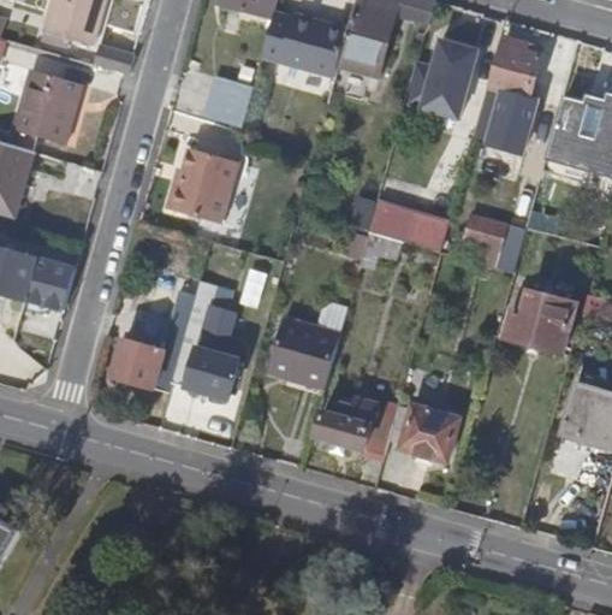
[(45,0),(37,28),(95,45),(107,0),(45,0)]
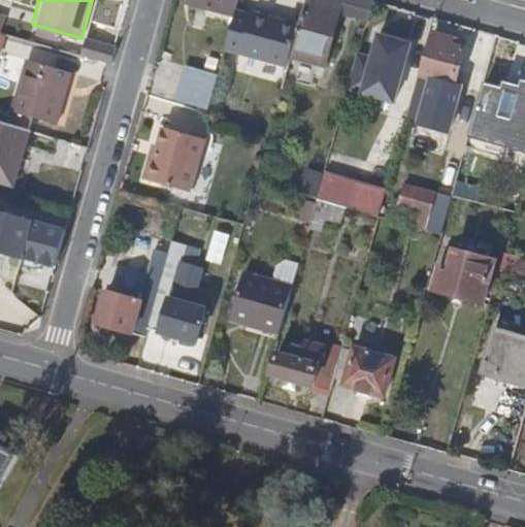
[(235,15),(237,7),(238,0),(188,0),(188,2),(235,15)]
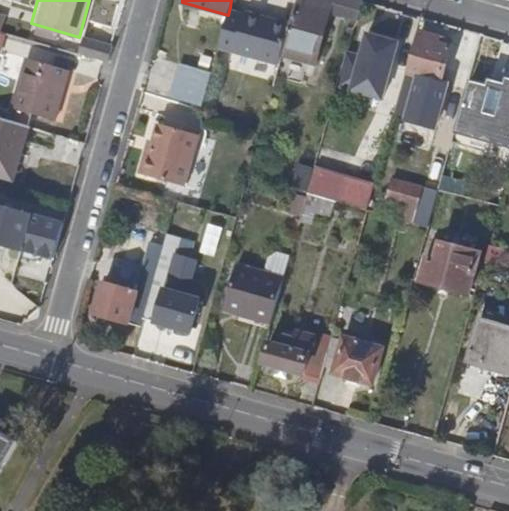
[(294,0),(289,21),(280,54),(312,63),(328,11),(357,19),(362,0),(294,0)]
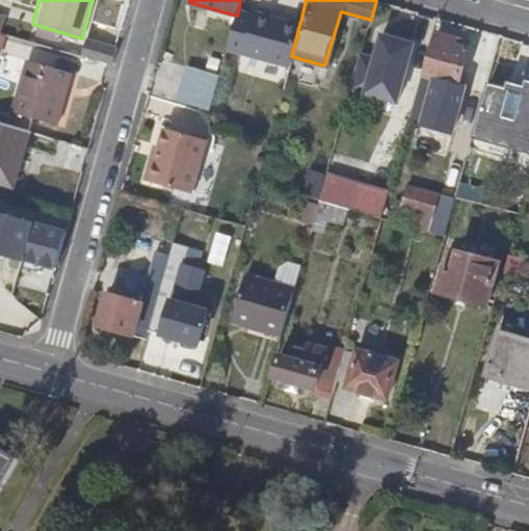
[(396,4),(381,0),(376,0),(371,20),(390,25),(396,4)]
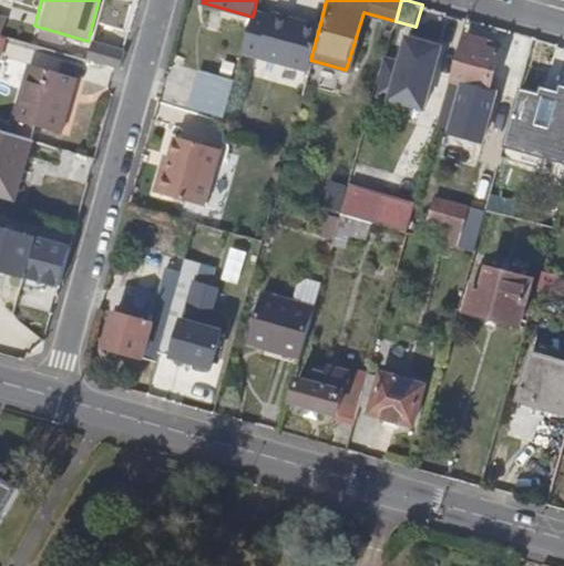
[(255,8),(253,17),(243,51),(307,69),(310,60),(320,23),(287,14),(287,17),(255,8)]
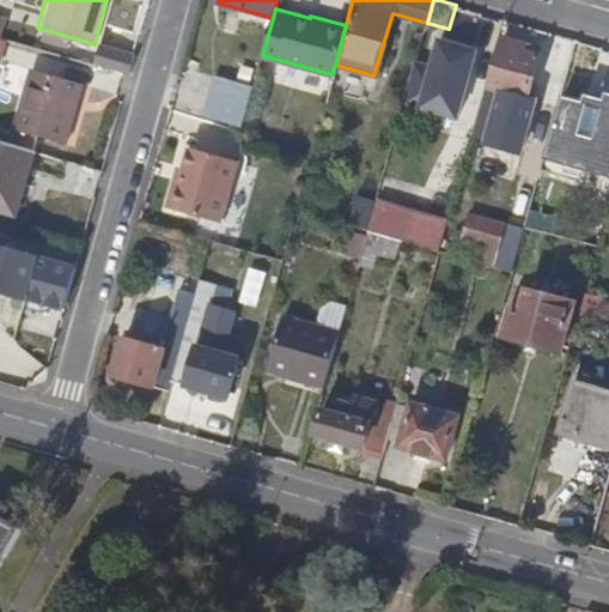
[(512,47),(515,40),(503,36),(488,85),(494,86),(527,95),(539,55),(535,54),(512,47)]
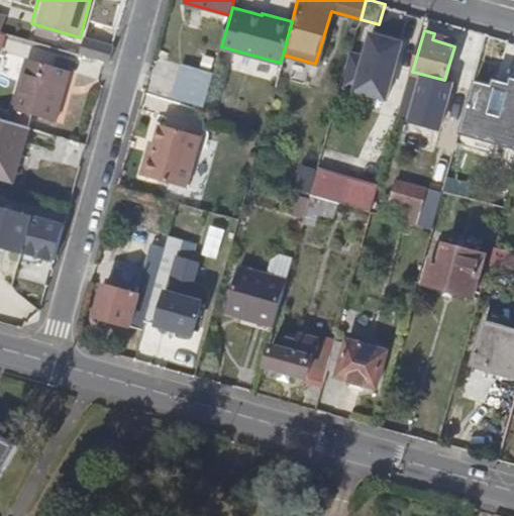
[(453,38),(434,33),(432,39),(451,45),(453,38)]
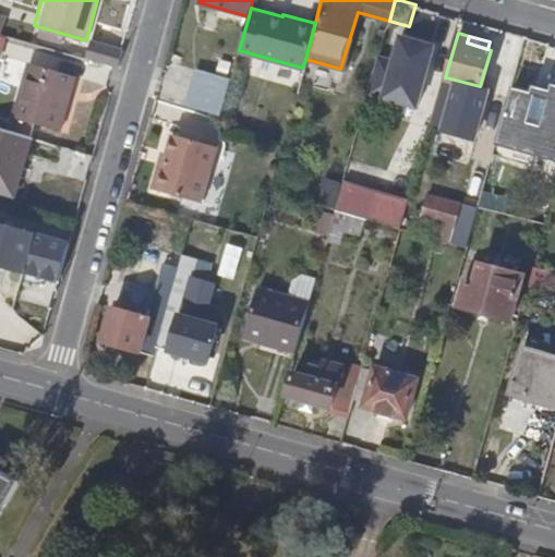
[(523,36),(511,75),(535,83),(547,44),(523,36)]
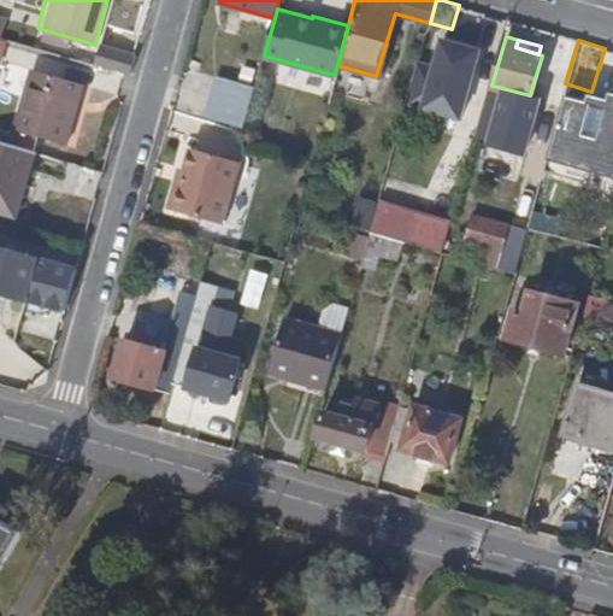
[(130,72),(135,54),(100,45),(94,63),(130,72)]
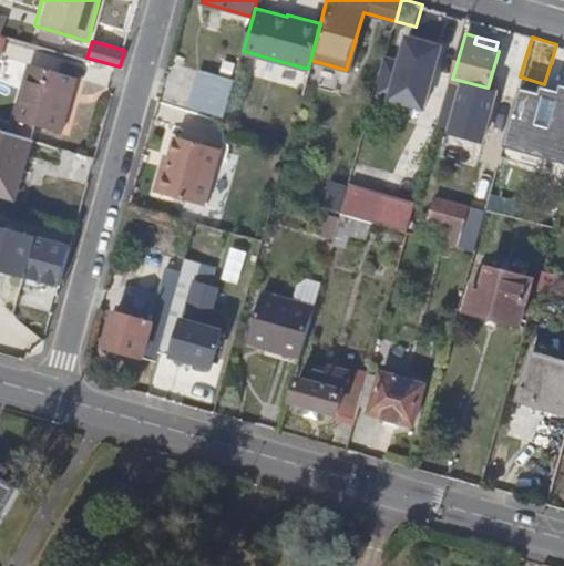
[(418,110),(436,52),(398,41),(391,62),(380,59),(369,94),(418,110)]
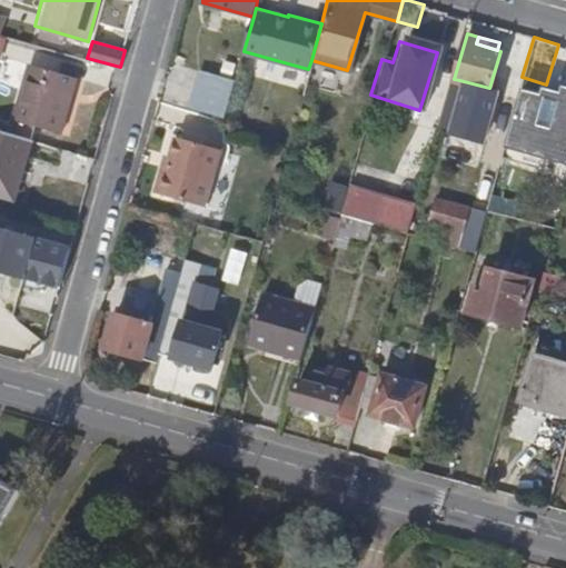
[(29,63),(9,132),(32,139),(37,126),(62,132),(78,76),(29,63)]
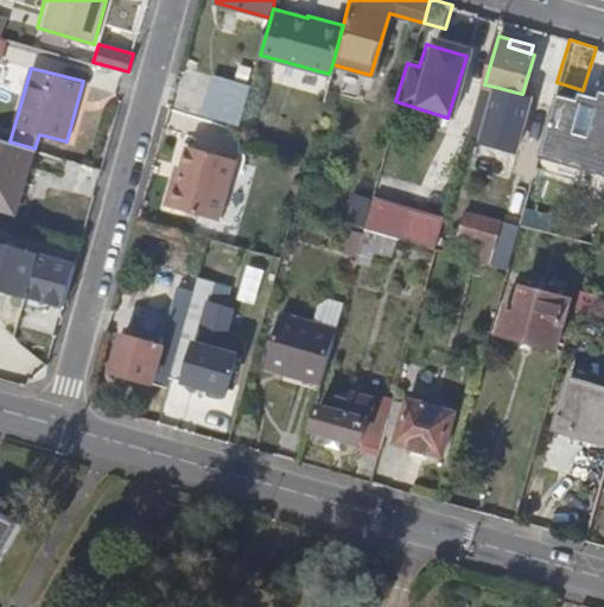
[(243,89),(180,71),(169,113),(231,131),(243,89)]
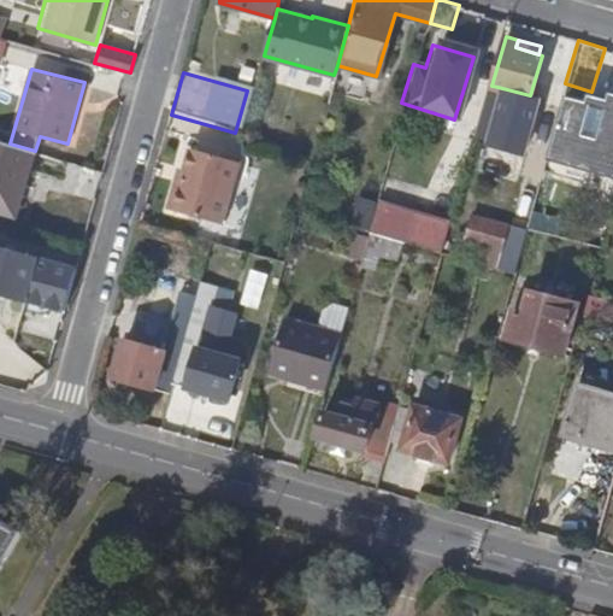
[(530,95),(497,87),(481,145),(520,156),(537,98),(530,95)]
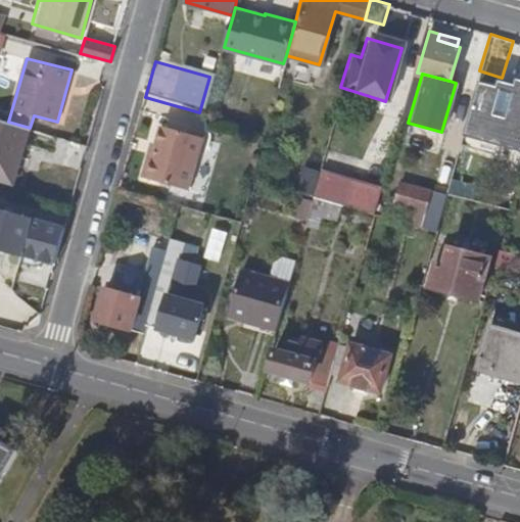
[(491,87),(475,83),(461,136),(519,152),(519,148),(519,83),(511,81),(509,89),(491,84),(491,87)]
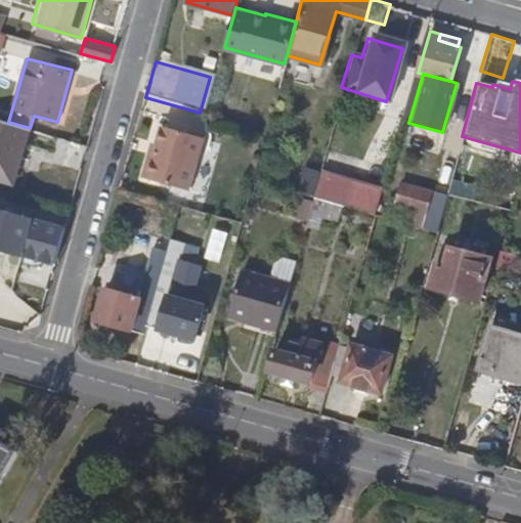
[(0,180),(13,184),(30,128),(8,122),(0,119),(0,180)]
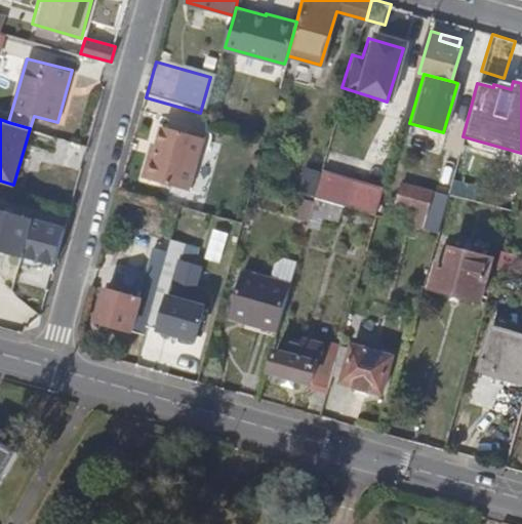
[(185,188),(199,135),(161,125),(153,154),(149,153),(142,175),(185,188)]
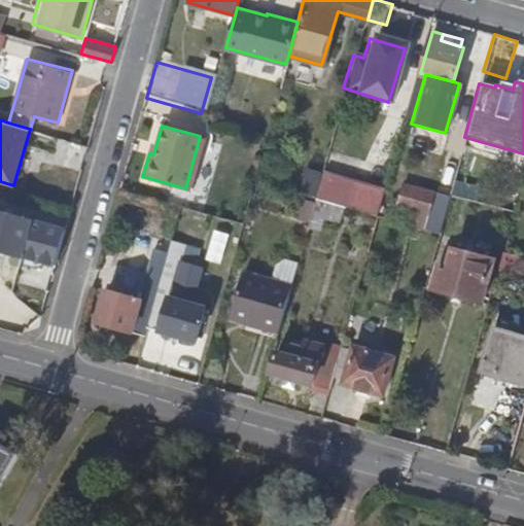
[(204,137),(200,136),(185,188),(188,189),(204,137)]
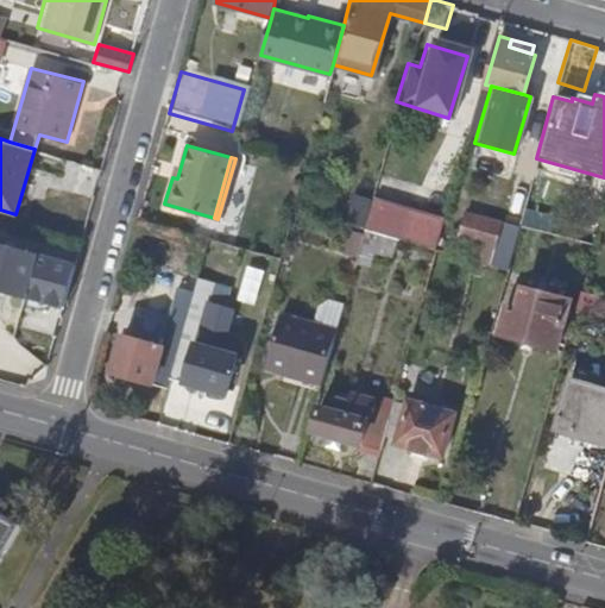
[(365,229),(395,237),(436,249),(445,215),(375,196),(365,229)]
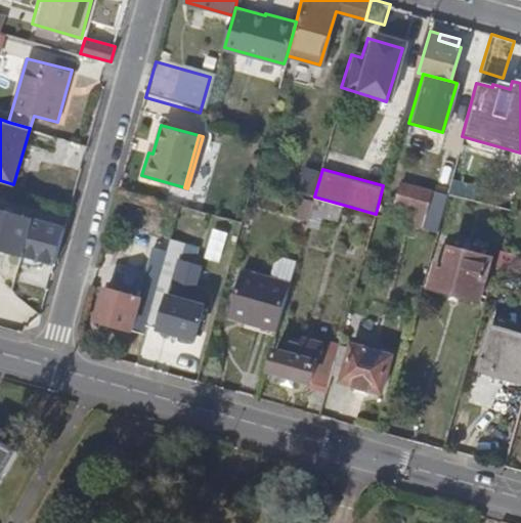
[(406,213),(404,222),(421,226),(433,189),(401,180),(393,205),(401,208),(400,212),(406,213)]
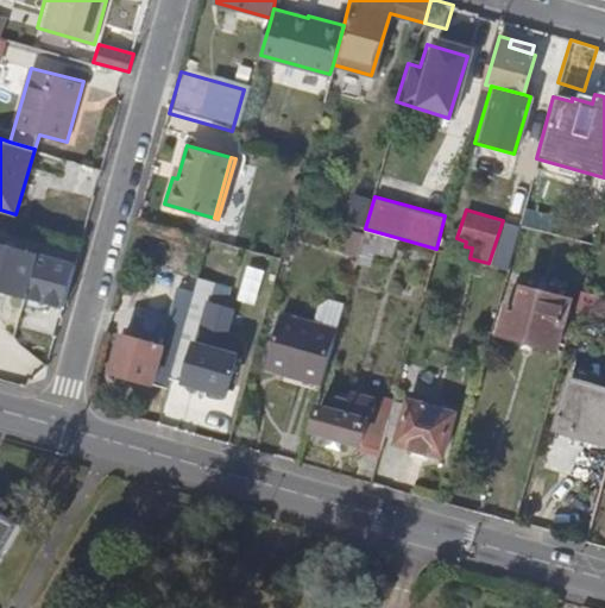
[(390,255),(395,237),(365,229),(357,261),(367,264),(373,250),(390,255)]
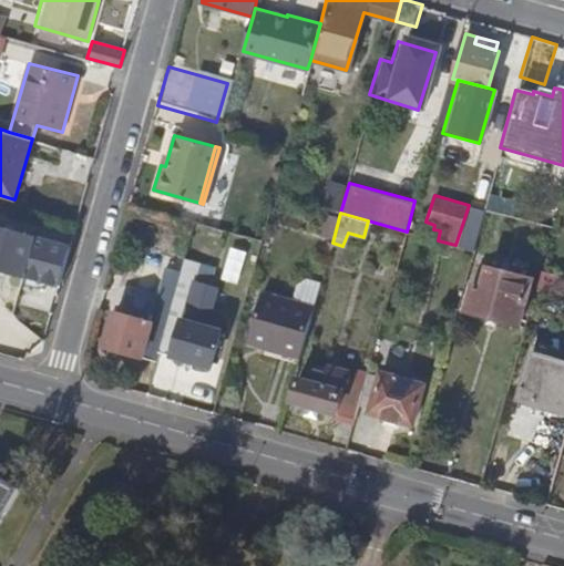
[(0,268),(57,285),(68,246),(0,228),(0,268)]
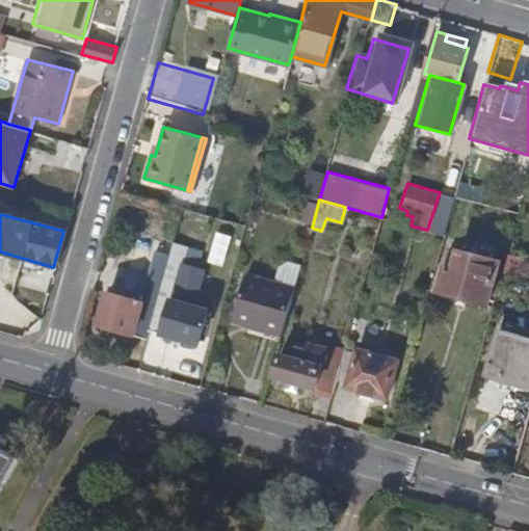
[(144,340),(147,330),(172,245),(158,242),(140,303),(106,292),(97,324),(144,340)]
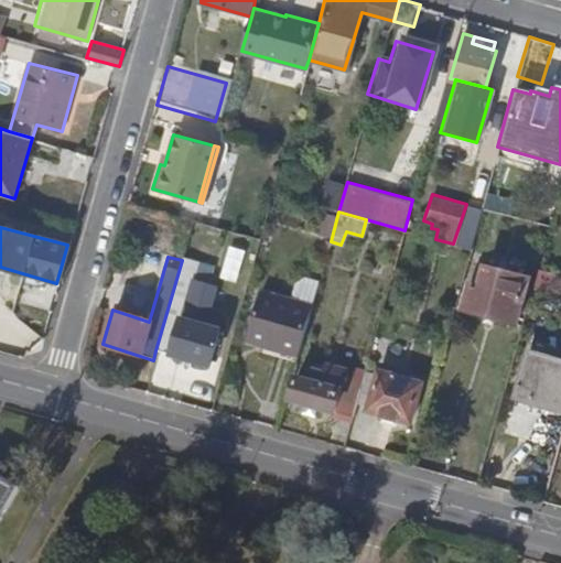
[(182,260),(155,350),(207,365),(218,331),(181,320),(197,266),(182,260)]
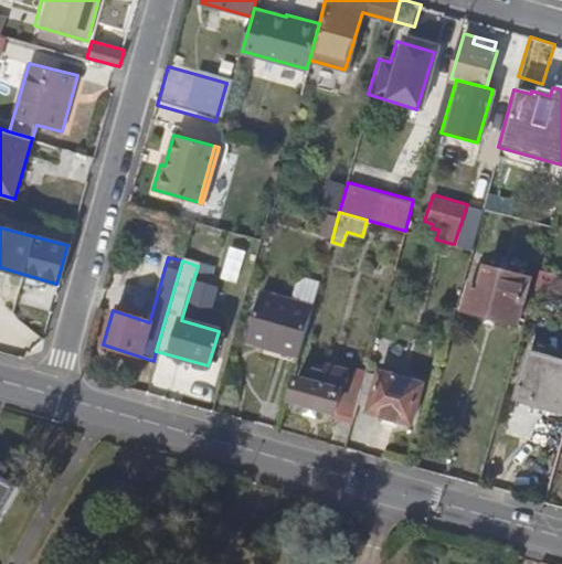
[(477,263),(464,309),(511,323),(525,276),(477,263)]
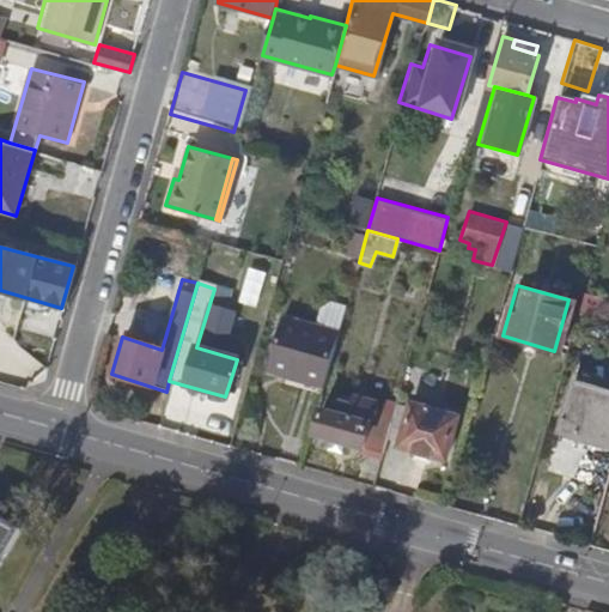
[(273,319),(266,376),(324,383),(332,326),(273,319)]
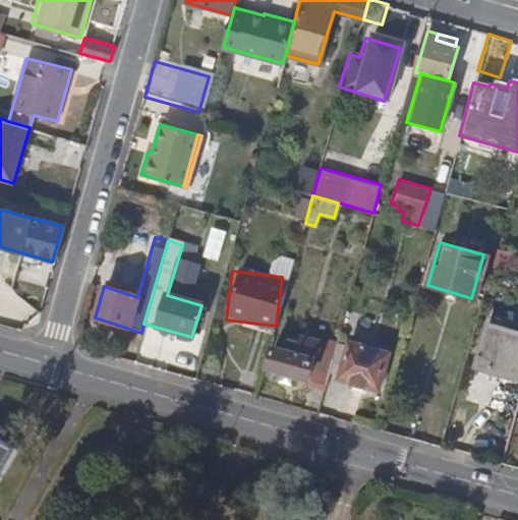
[(517,334),(486,326),(475,363),(517,376),(517,334)]
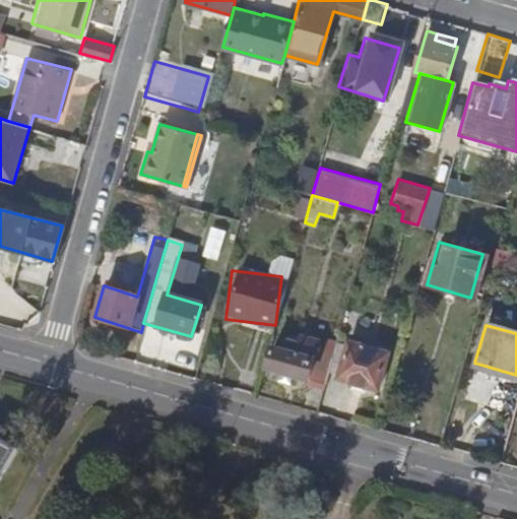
[(268,360),(265,359),(262,372),(265,373),(266,368),(324,384),(327,371),(335,342),(337,337),(327,334),(322,349),(314,346),(315,344),(301,340),(300,343),(286,339),(283,350),(272,346),(268,360)]
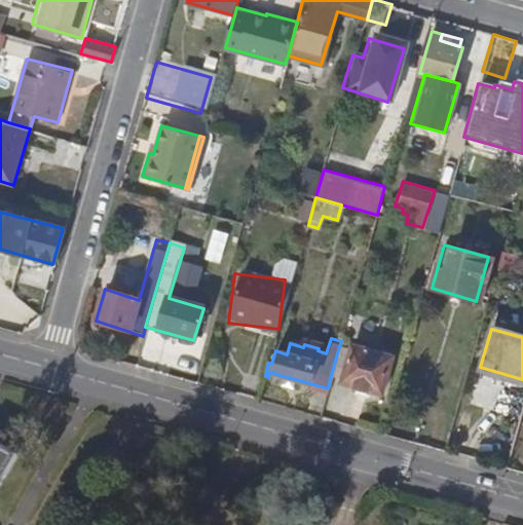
[(350,349),(339,346),(331,375),(342,378),(341,381),(379,392),(390,358),(352,346),(350,349)]
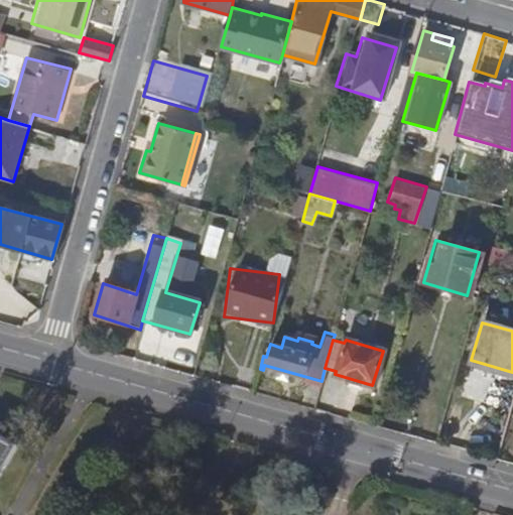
[(512,380),(512,372),(471,360),(469,367),(512,380)]
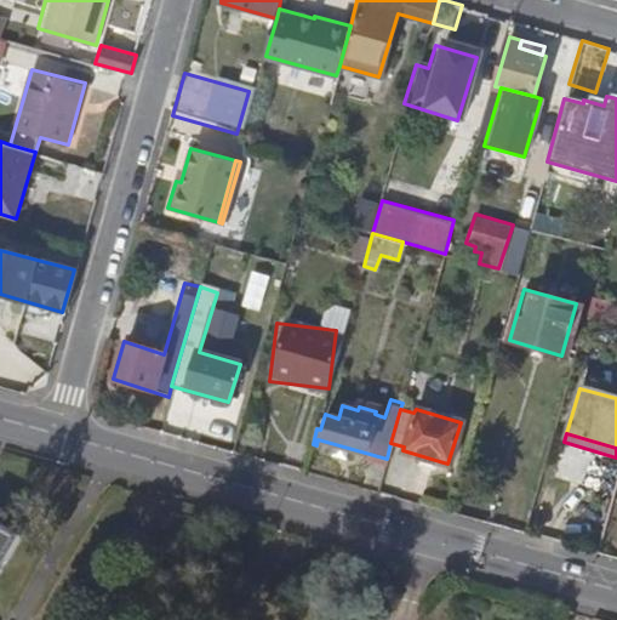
[(605,532),(616,534),(616,493),(613,493),(605,532)]
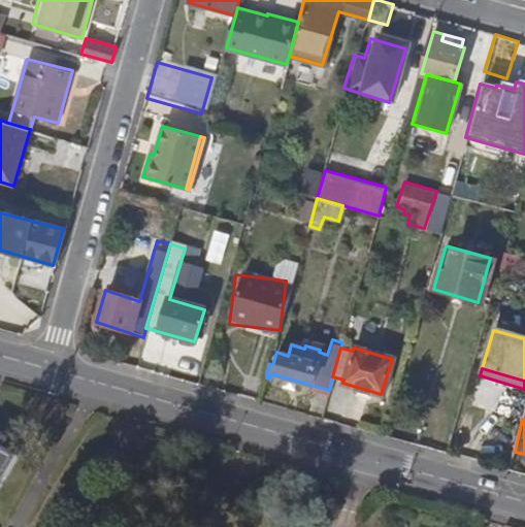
[(0,481),(18,451),(0,441),(0,481)]
